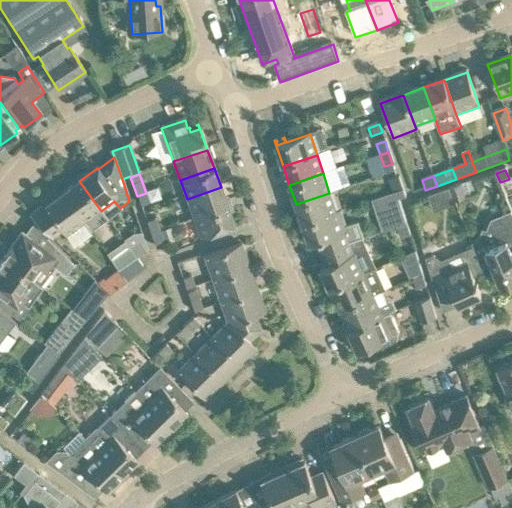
[(393,193),(394,194),(404,190),(399,178),(389,182),(393,193)]
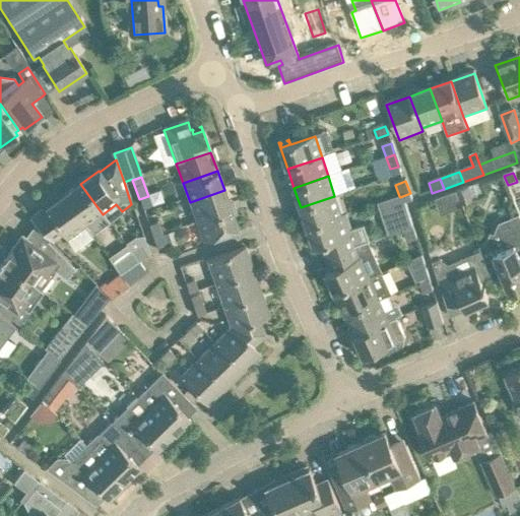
[(80,184),(63,197),(91,237),(110,224),(103,214),(80,184)]
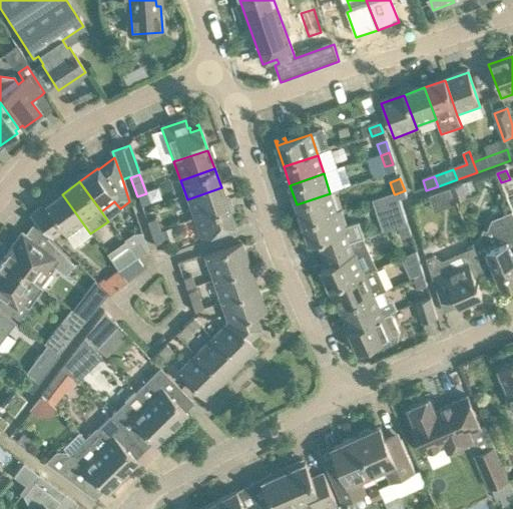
[(451,189),(455,202),(468,198),(463,185),(451,189)]
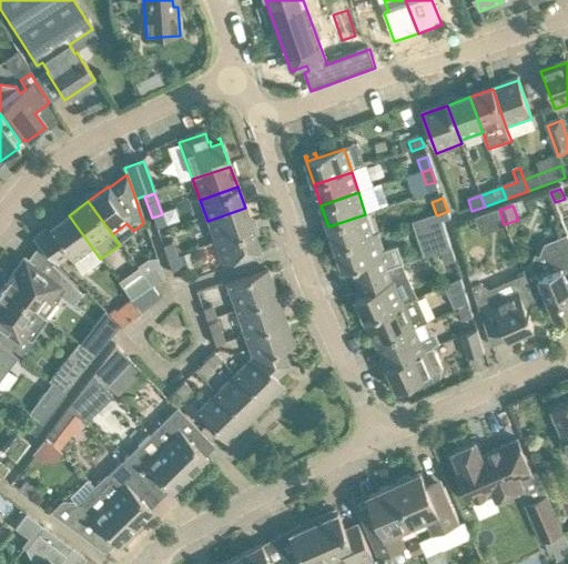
[(208,221),(214,243),(252,230),(245,208),(208,221)]
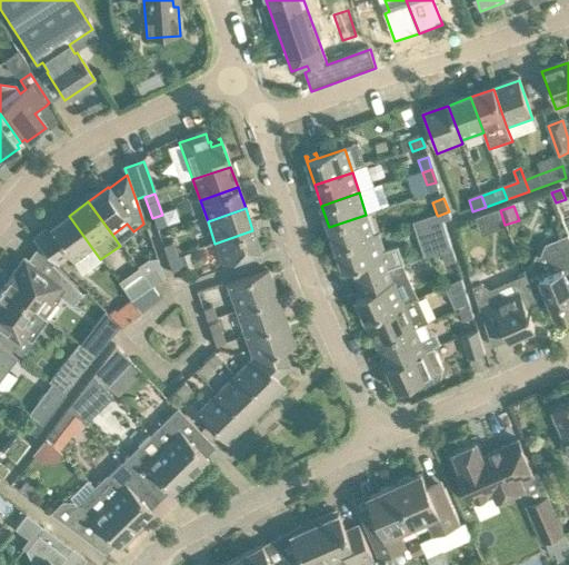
[(32,241),(58,267),(68,259),(80,274),(100,259),(69,216),(65,210),(51,220),(55,226),(32,241)]
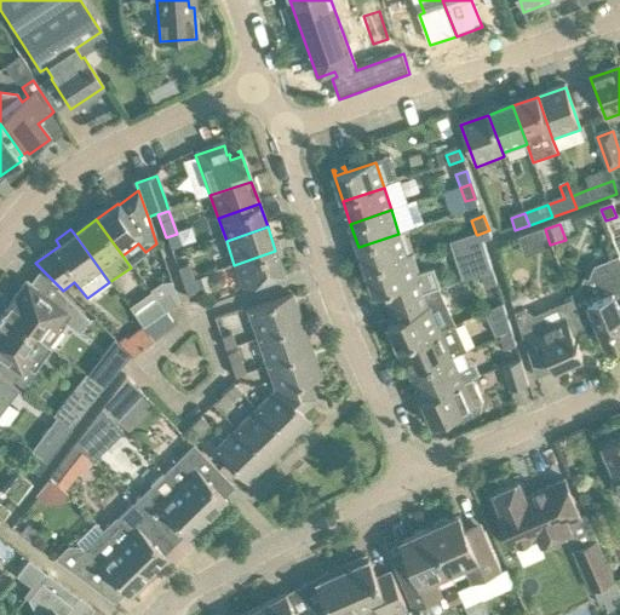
[(476,234),(451,242),(464,281),(481,276),(493,272),(488,258),(483,242),(492,240),(489,230),(477,235),(476,234)]
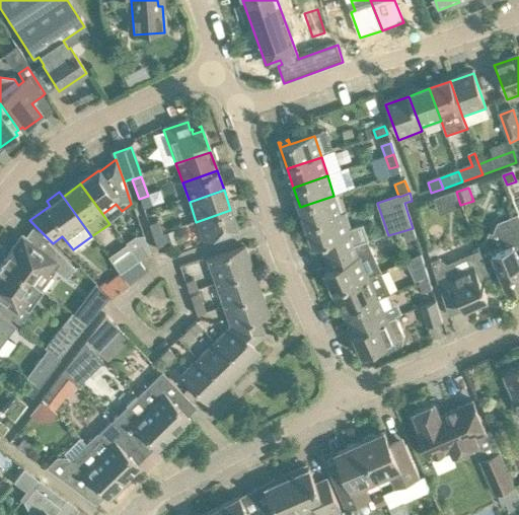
[(152,208),(148,196),(139,199),(143,211),(152,208)]
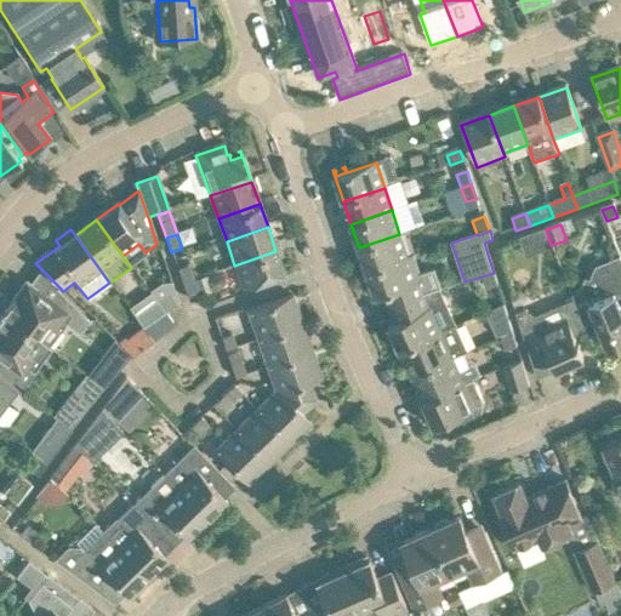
[(359,247),(366,272),(406,258),(408,258),(399,234),(359,247)]
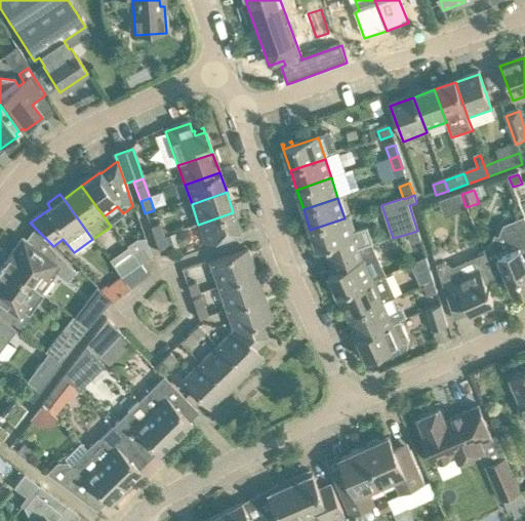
[(233,212),(198,225),(205,245),(240,233),(233,212)]
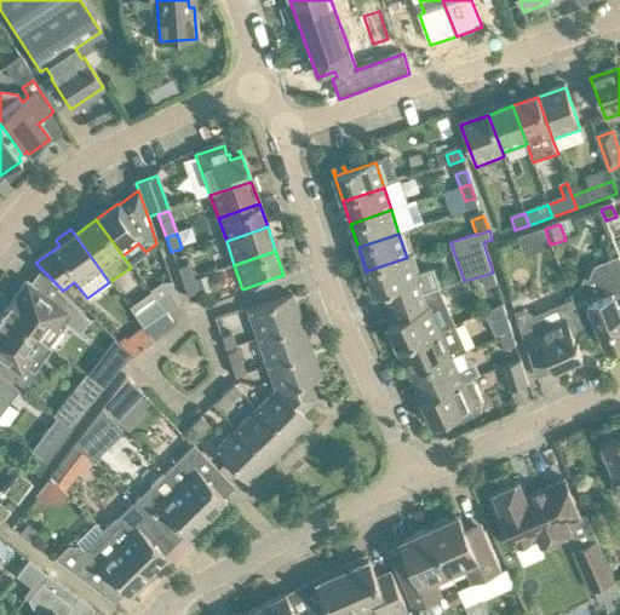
[(406,258),(366,271),(374,297),(384,293),(389,306),(426,294),(438,289),(441,288),(435,270),(418,276),(412,257),(407,258),(406,258)]
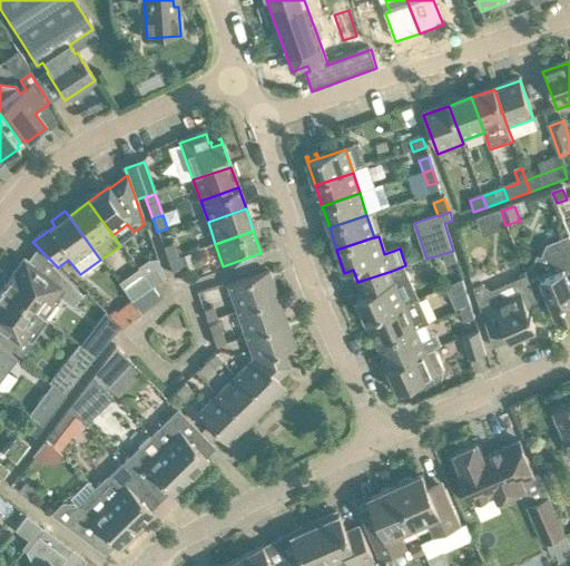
[(569,236),(559,241),(550,262),(554,274),(541,280),(559,323),(569,318),(569,236)]
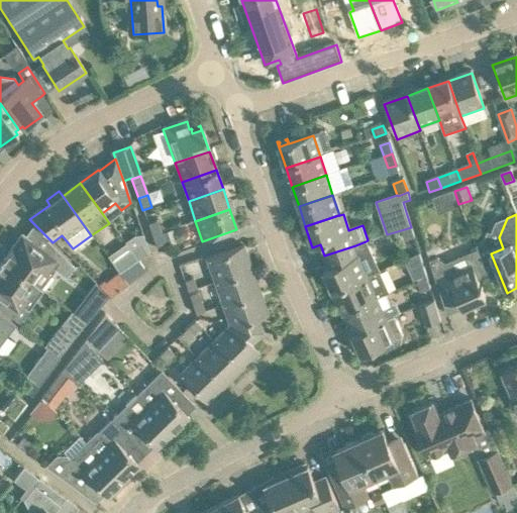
[(147,225),(151,237),(161,234),(157,222),(147,225)]
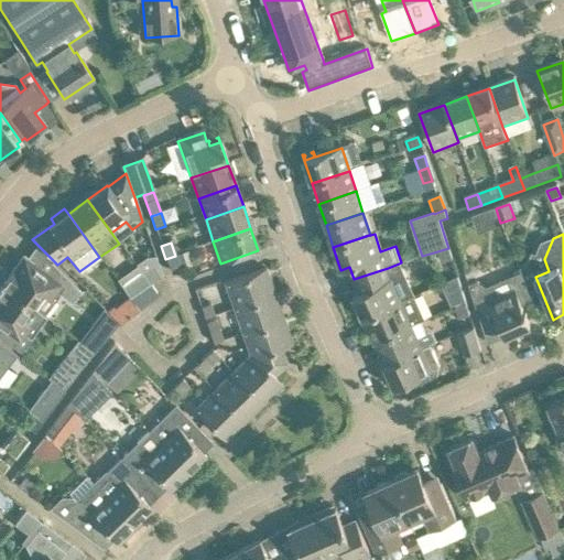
[(448,248),(437,251),(442,265),(453,261),(448,248)]
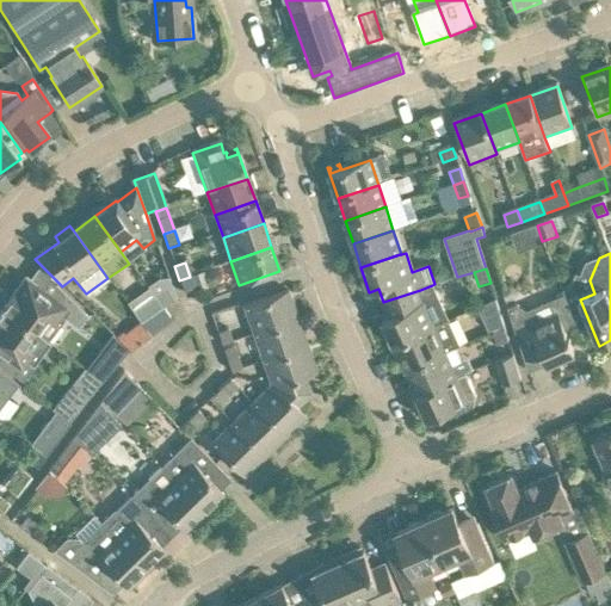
[(190,277),(179,280),(184,294),(195,290),(190,277)]
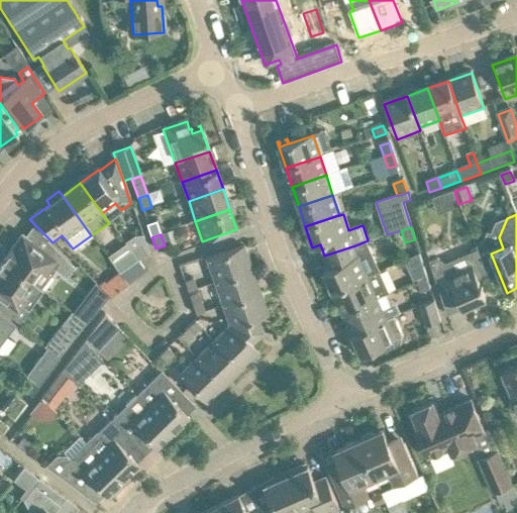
[(21,236),(2,263),(28,282),(28,281),(41,291),(56,272),(65,280),(74,268),(67,262),(47,242),(41,250),(21,236)]
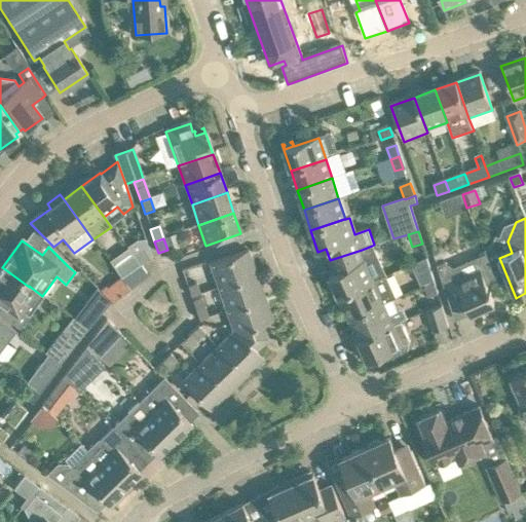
[(362,250),(330,260),(335,275),(330,277),(339,298),(385,277),(372,246),(362,250)]
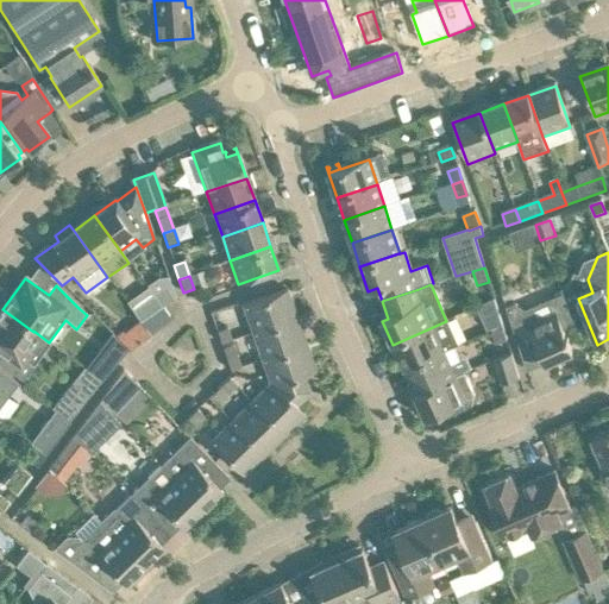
[(162,308),(171,300),(167,290),(155,299),(162,308)]
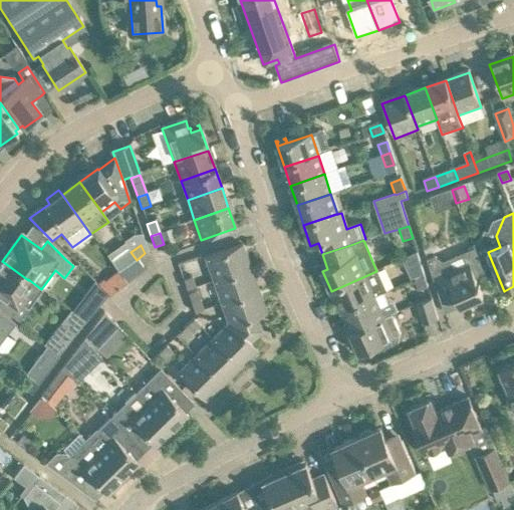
[(205,259),(213,282),(250,269),(242,246),(223,253),(205,259)]
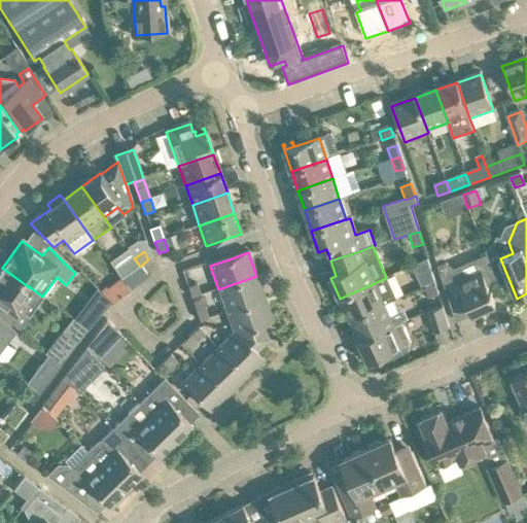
[(478,273),(465,278),(446,265),(437,267),(448,300),(462,293),(472,315),(495,306),(487,287),(498,282),(487,256),(479,259),(478,273)]
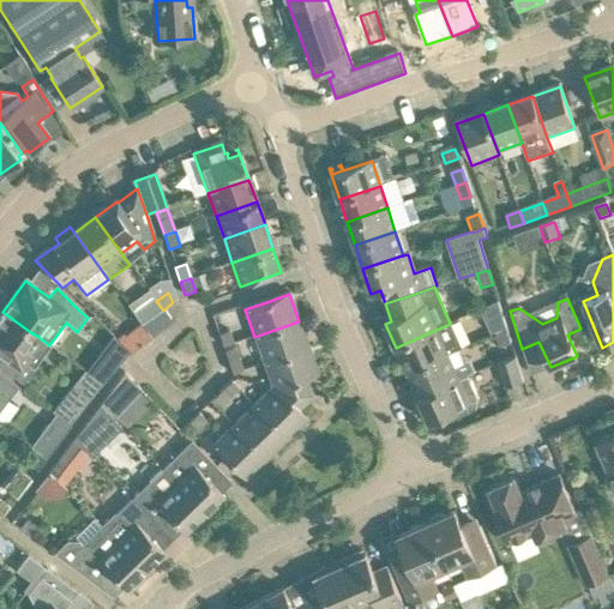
[(156,301),(134,317),(151,339),(173,324),(163,311),(156,301)]
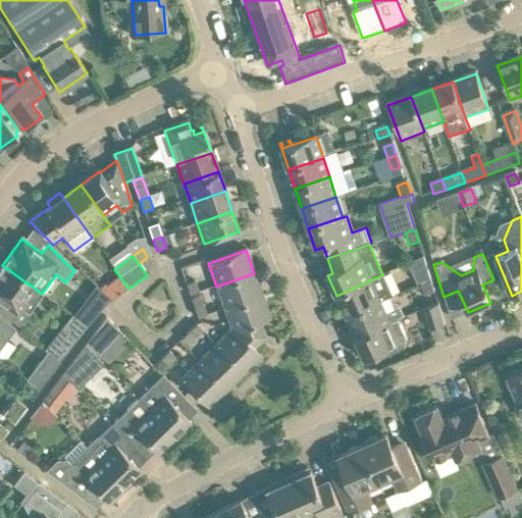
[(423,258),(408,264),(413,275),(427,269),(423,258)]
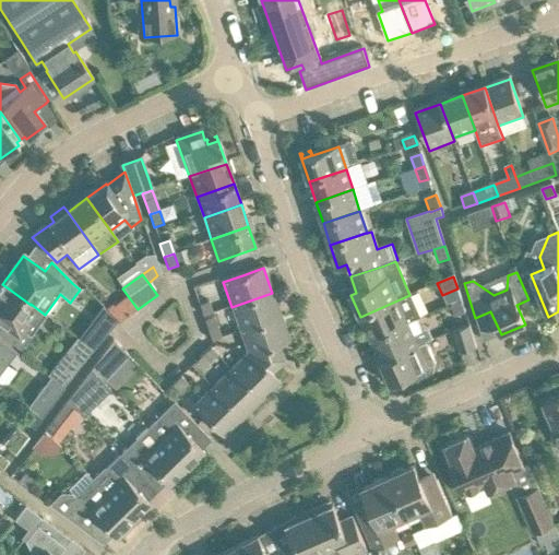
[(2,284),(0,286),(0,325),(2,328),(0,330),(0,337),(15,347),(21,352),(32,338),(46,317),(31,305),(2,284)]
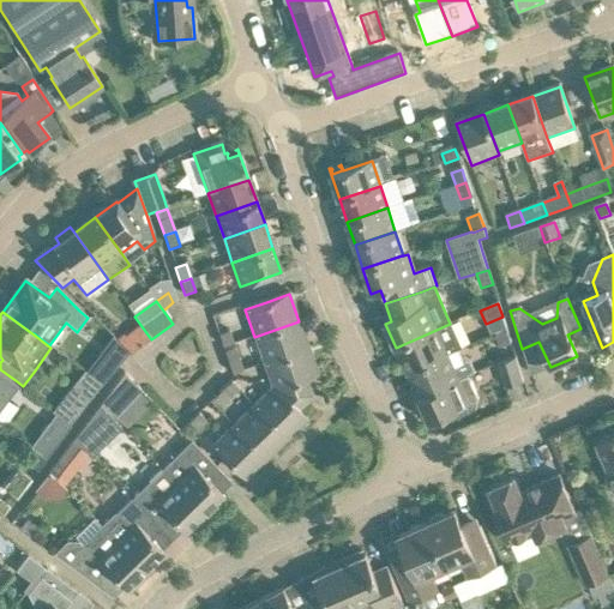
[(254,337),(264,365),(308,349),(299,321),(254,337)]
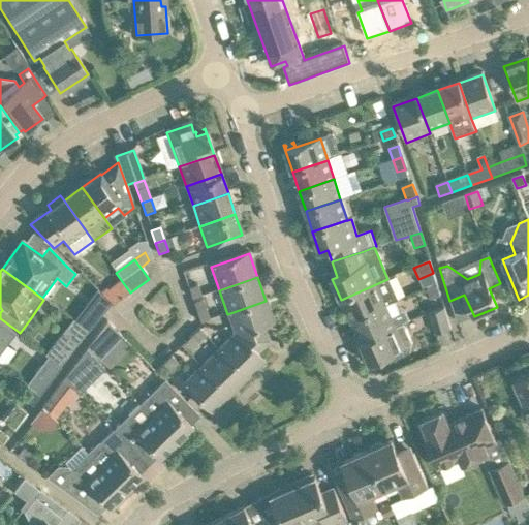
[(387,307),(393,304),(398,301),(387,279),(341,300),(351,322),(386,306),(387,307)]
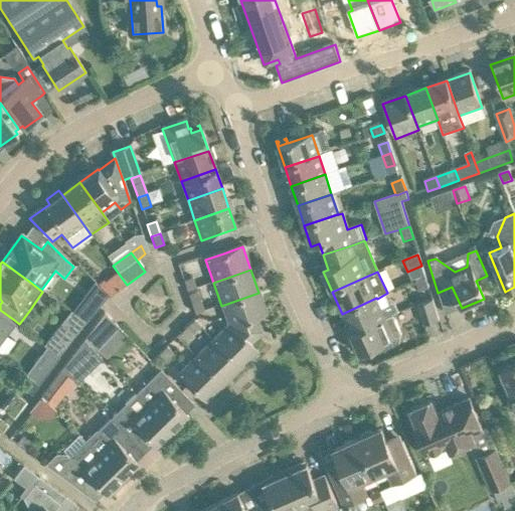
[(425,278),(415,281),(419,292),(428,289),(425,278)]
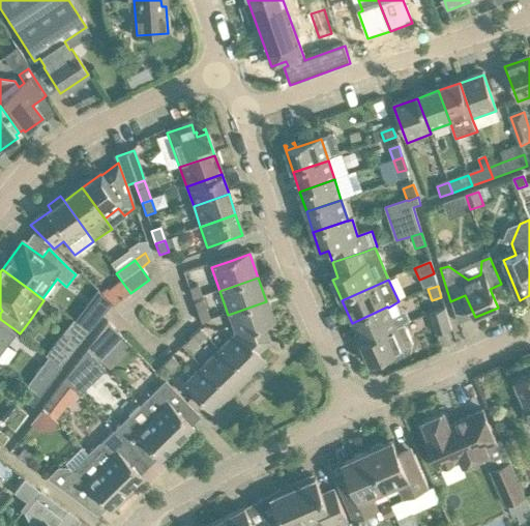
[(198,287),(188,290),(193,300),(202,297),(198,287)]
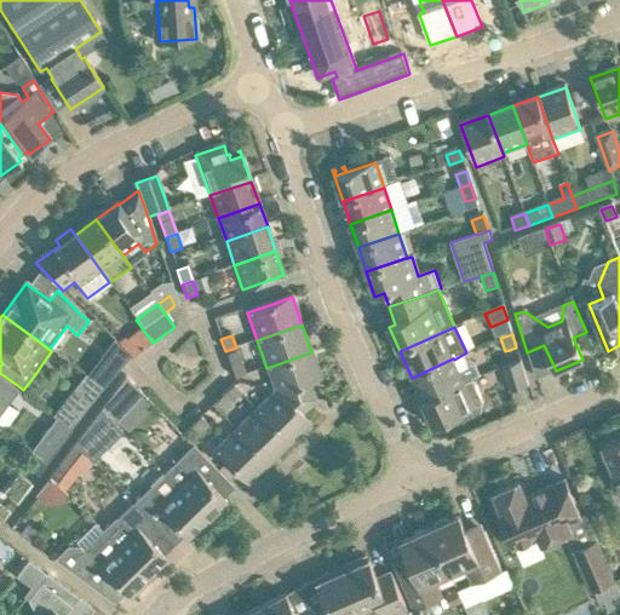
[(115,351),(104,362),(115,372),(125,361),(115,351)]
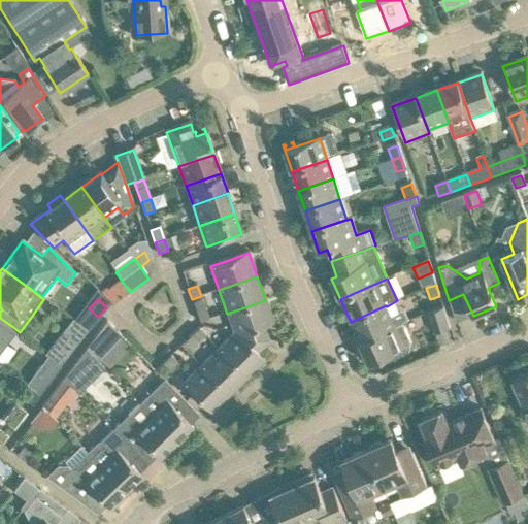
[(227,314),(234,335),(268,342),(263,327),(273,324),(265,300),(227,314)]
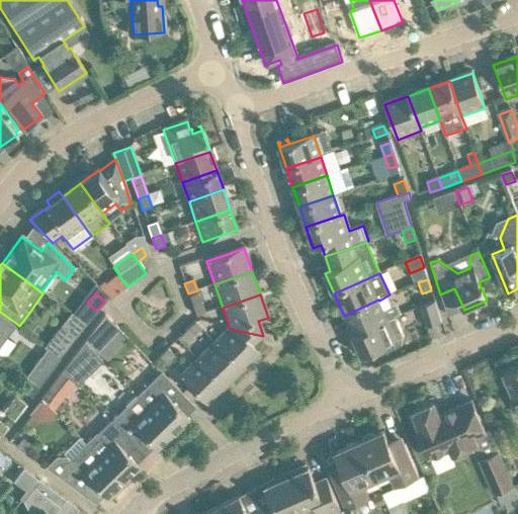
[(201,305),(198,295),(189,298),(193,308),(201,305)]
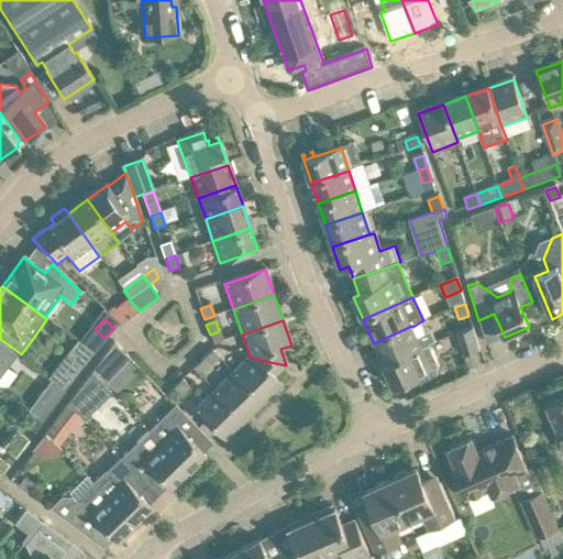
[(411,326),(374,343),(384,366),(422,350),(417,339),(423,336),(418,324),(412,327),(411,326)]
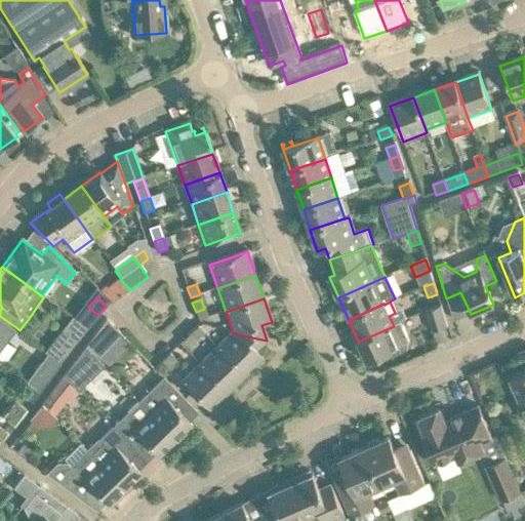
[(426,313),(432,332),(448,327),(442,308),(426,313)]
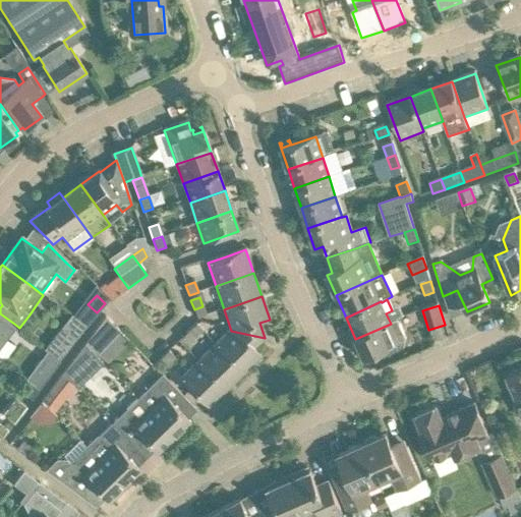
[(206,317),(203,306),(194,309),(197,320),(206,317)]
